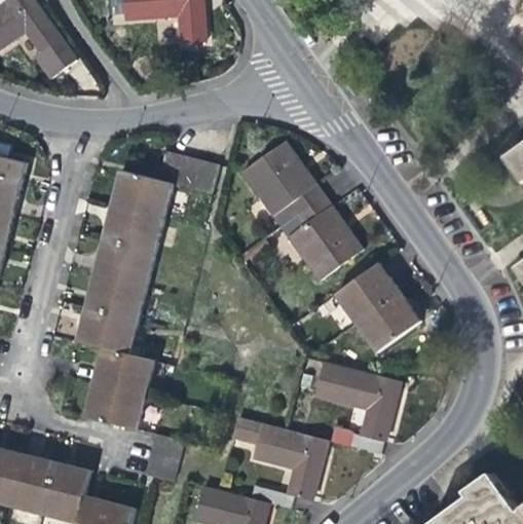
[(0,0),(0,45),(25,29),(41,52),(60,39),(36,7),(31,0),(0,0)]
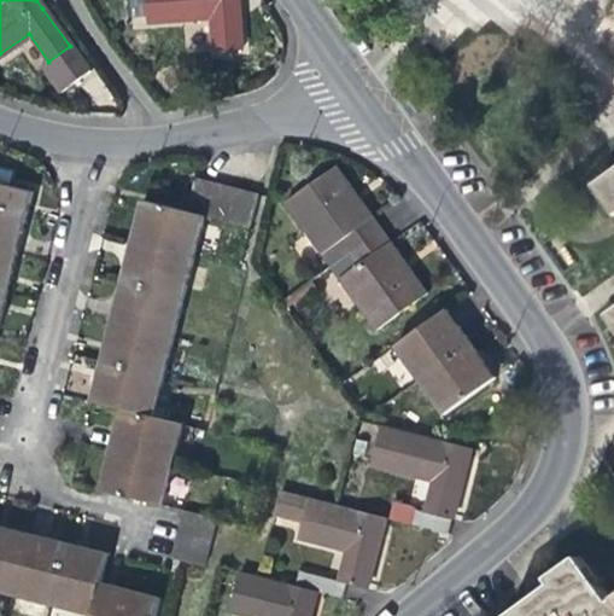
[(140,16),(138,0),(127,0),(129,16),(140,16)]
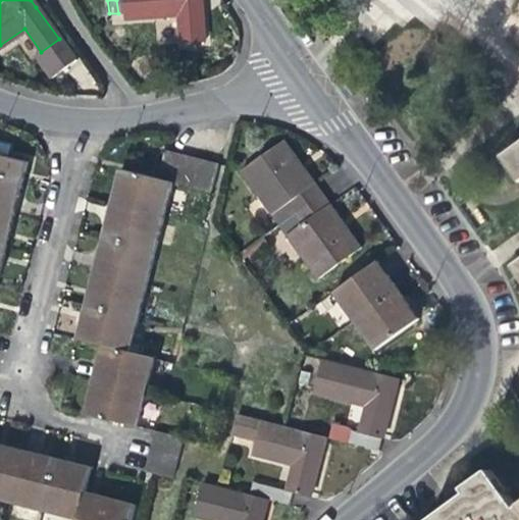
[(116,0),(118,13),(123,12),(123,17),(177,13),(179,42),(202,41),(200,0),(116,0)]
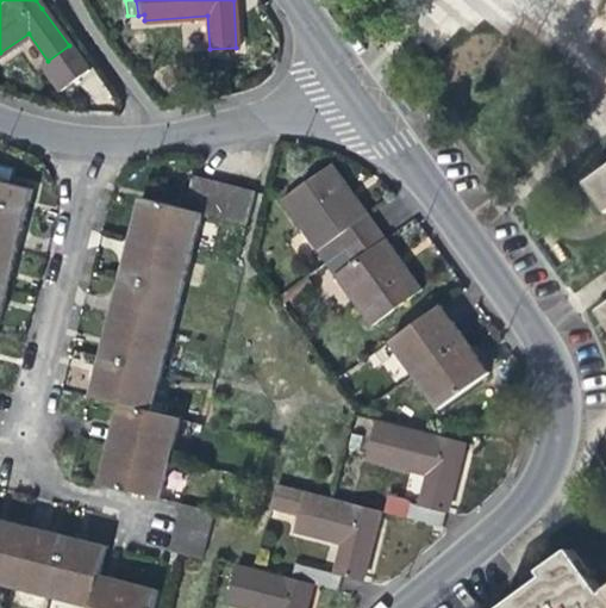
[(395,85),(387,88),(403,110),(410,105),(395,85)]
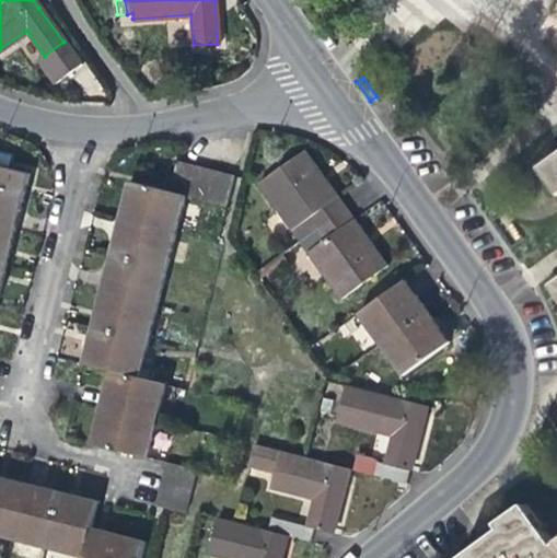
[(305,217),(314,229),(344,208),(323,177),(302,149),(256,183),(289,229),(305,217)]
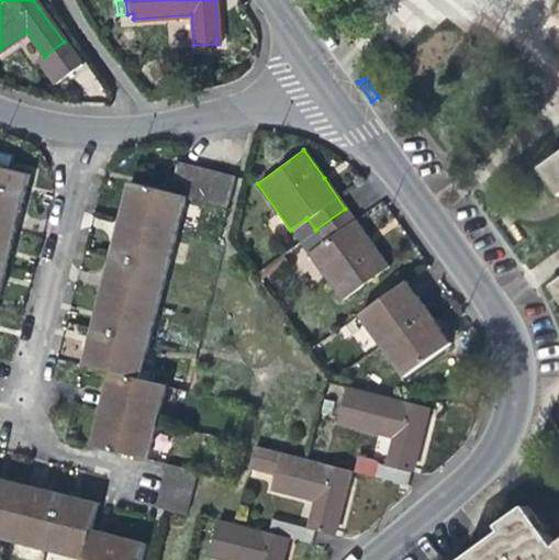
[(558,153),(539,167),(558,193),(558,153)]
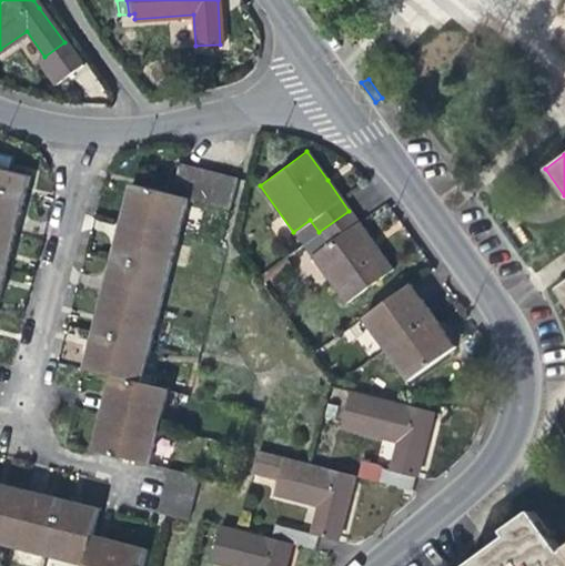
[(178,162),(170,193),(187,198),(226,208),(235,178),(178,162)]
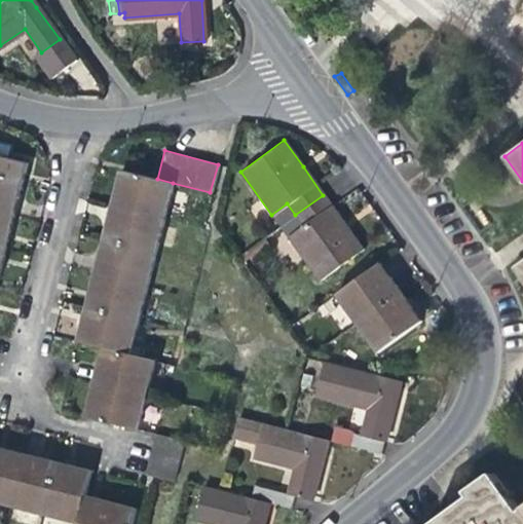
[(0,173),(22,179),(24,171),(26,162),(0,155),(0,173)]
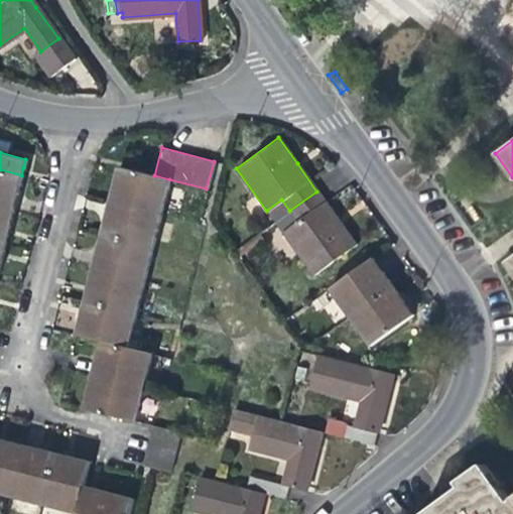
[(160,213),(169,179),(154,175),(117,166),(113,182),(109,199),(160,213)]
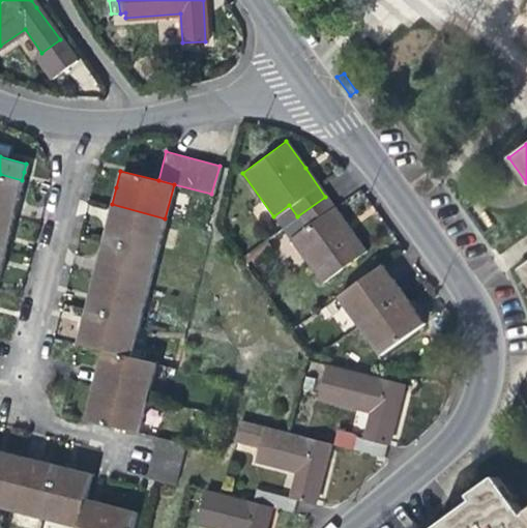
[(16,203),(22,180),(0,174),(0,211),(13,215),(16,203)]
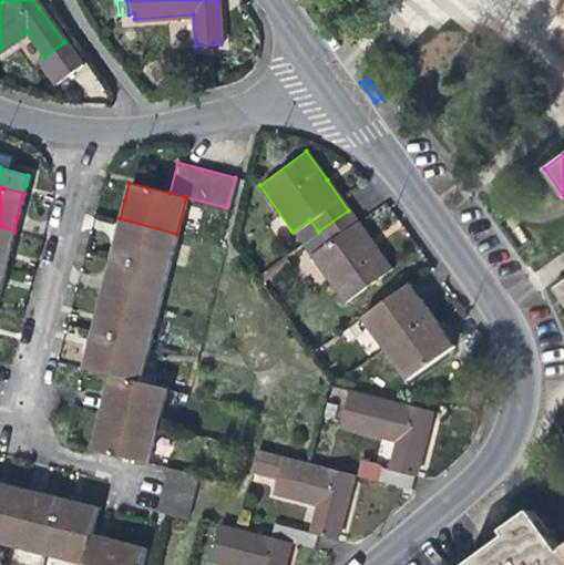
[(325,242),(308,254),(342,301),(390,268),(369,238),(348,211),(318,232),(325,242)]
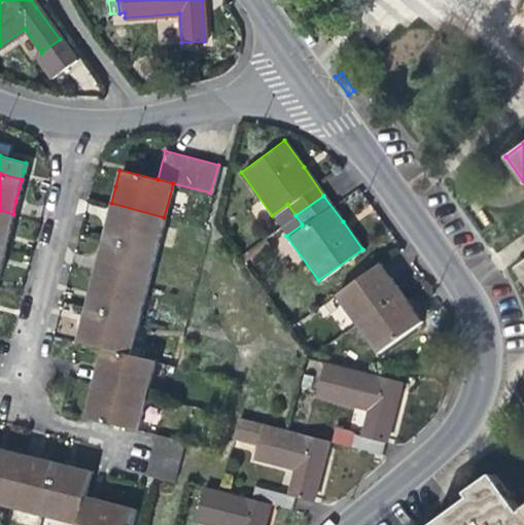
[(155,251),(164,217),(111,203),(106,220),(102,237),(155,251)]
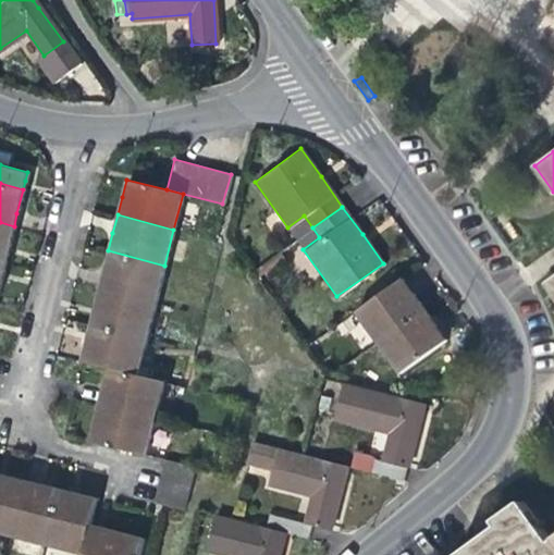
[(287,227),(296,239),(312,227),(304,216),(287,227)]
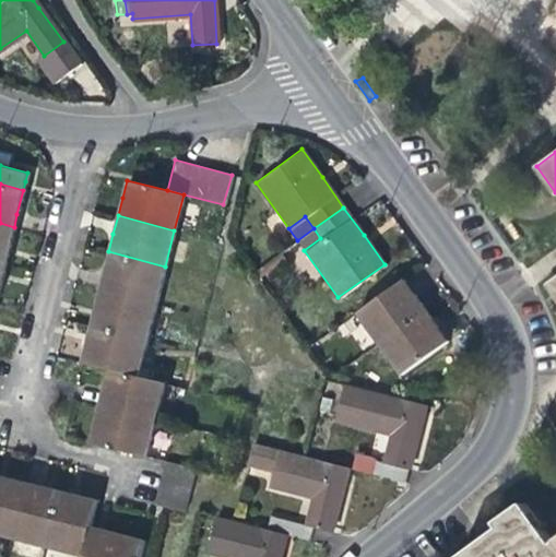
[(0,261),(4,263),(10,245),(14,227),(0,223),(0,261)]
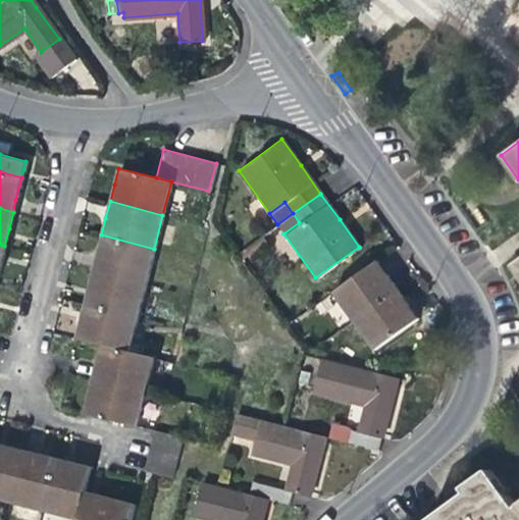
[(277,224),(283,234),(299,222),(293,213),(277,224)]
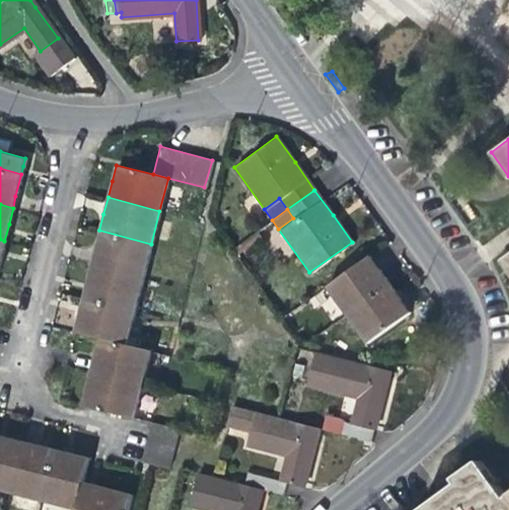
[(142,277),(151,244),(99,230),(95,246),(91,264),(142,277)]
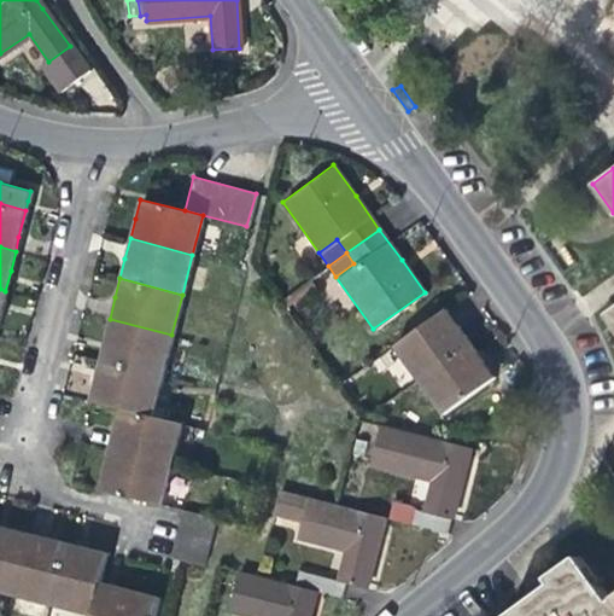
[(392,346),(417,379),(469,342),(457,325),(444,308),(439,312),(392,346)]
